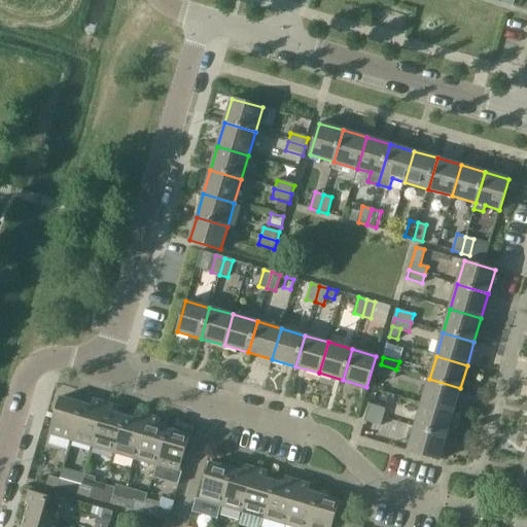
[(394,378),(396,370),(381,364),(379,373),(394,378)]
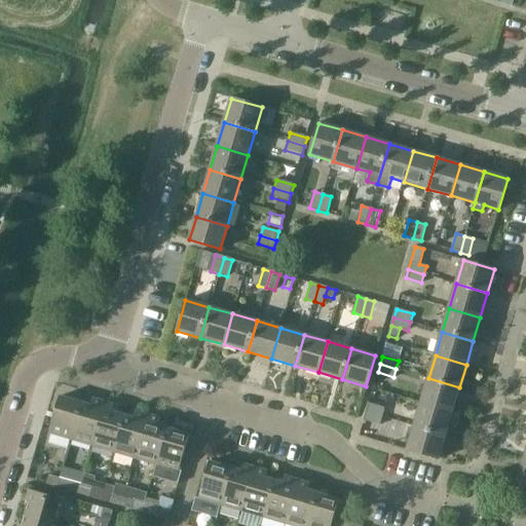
[(452,412),(459,387),(428,378),(421,403),(452,412)]
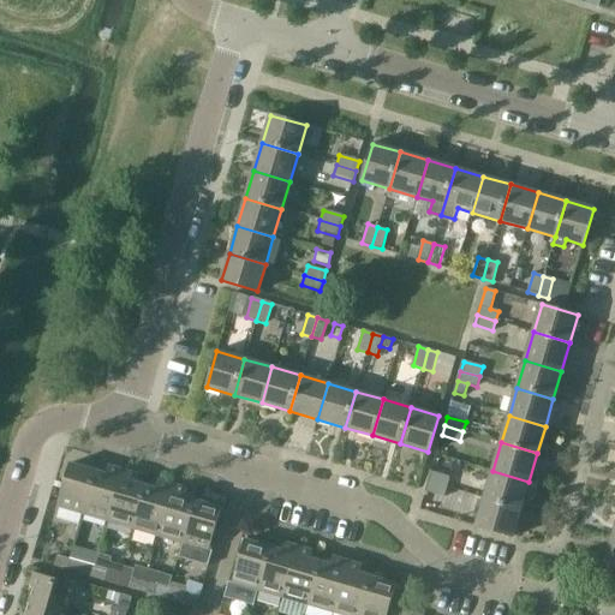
[(83,513),(96,470),(70,463),(57,506),(83,513)]
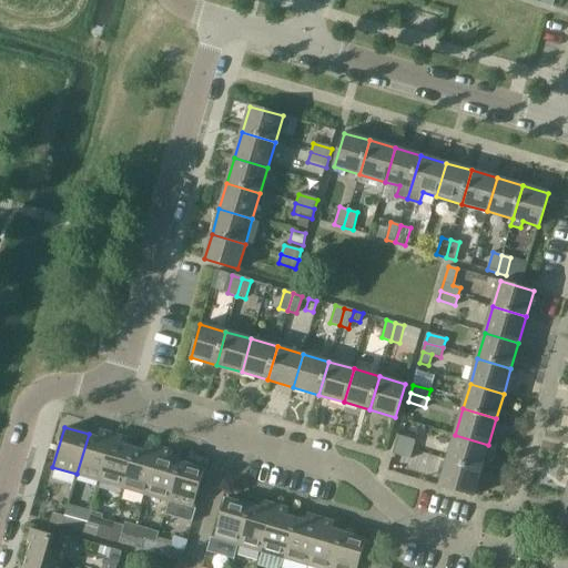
[(100,480),(113,434),(100,429),(99,437),(89,434),(77,474),(100,480)]
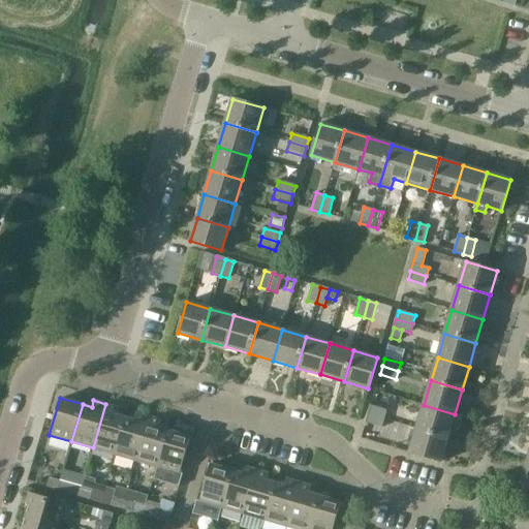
[(115,454),(125,416),(116,414),(118,407),(105,404),(93,447),(115,454)]
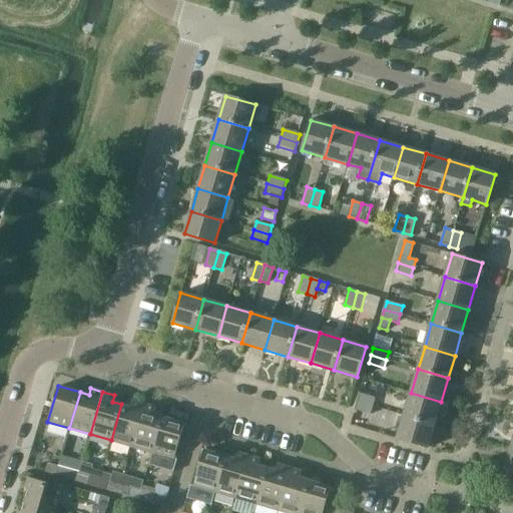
[(434,425),(441,402),(411,393),(404,416),(434,425)]
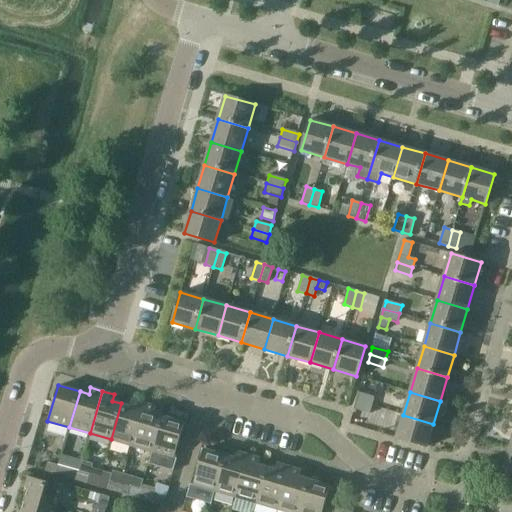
[(374,398),(359,393),(357,401),(372,406),(374,398)]
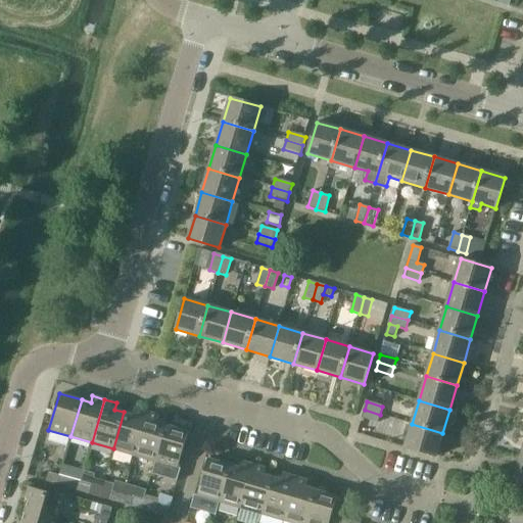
[(134,455),(147,412),(135,408),(133,415),(124,412),(113,448),(134,455)]
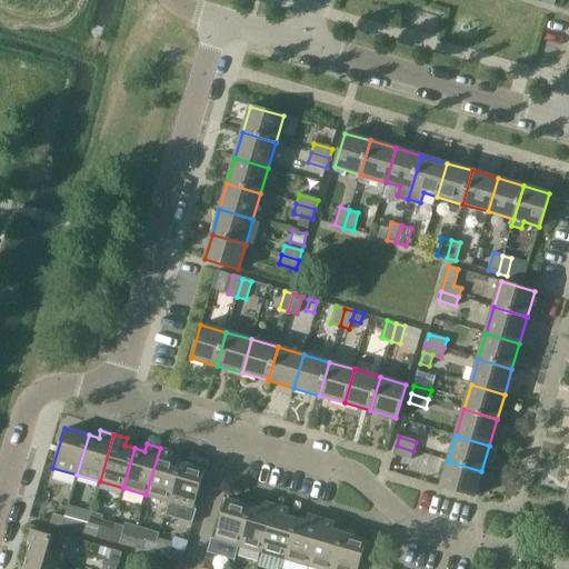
[(410,460),(413,451),(397,446),(393,455),(410,460)]
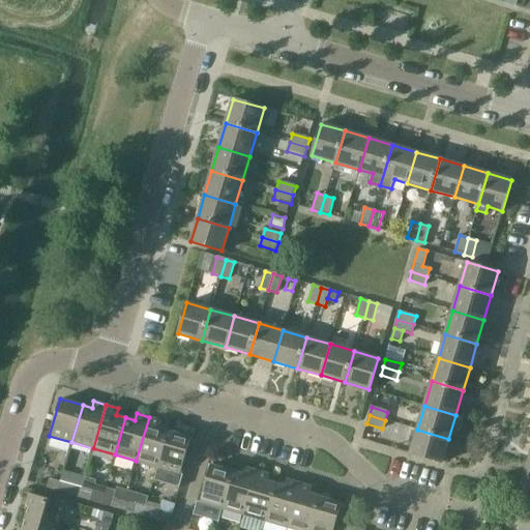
[(157,467),(169,430),(159,428),(162,420),(149,417),(136,461),(157,467)]
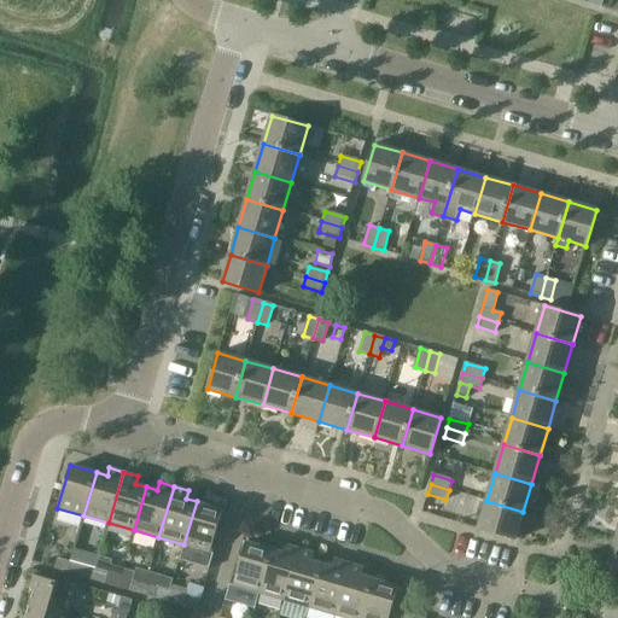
[(197,501),(184,544),(180,559),(209,567),(214,552),(210,552),(222,509),(197,501)]
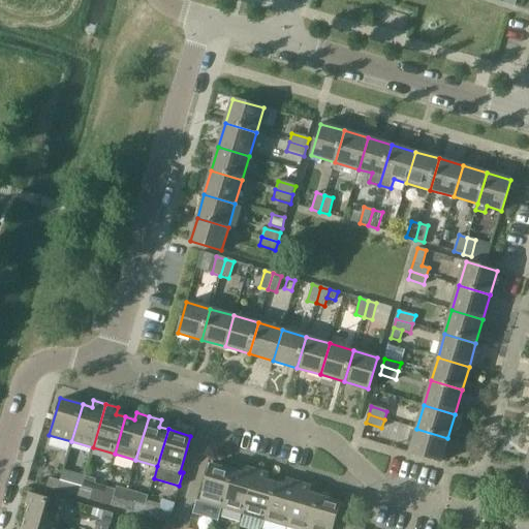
[(440,462),(447,438),(416,429),(409,453),(440,462)]
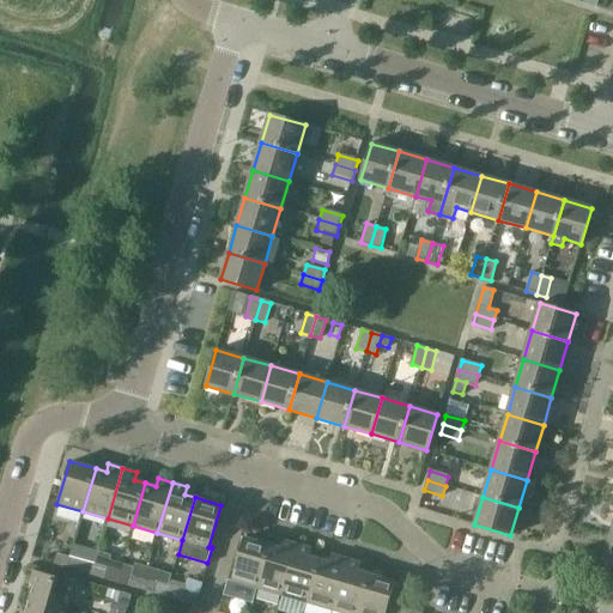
[(612,535),(611,534),(602,562),(612,564),(612,535)]
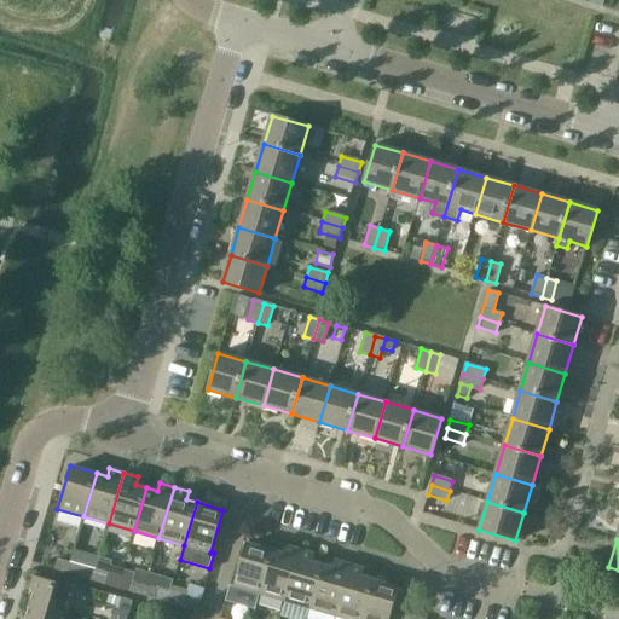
[(259,594),(272,550),(246,542),(233,585),(259,594)]
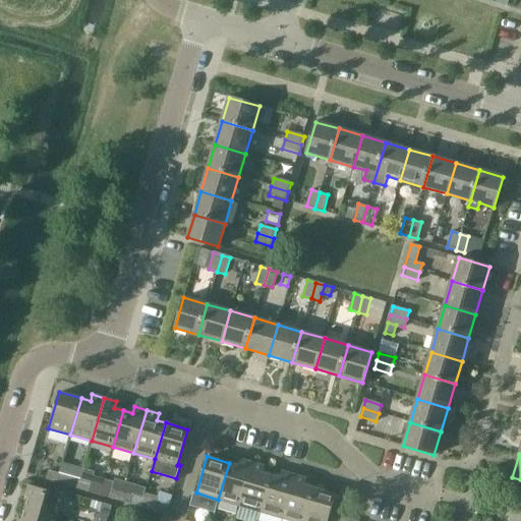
[(239,506),(252,462),(240,459),(238,465),(229,463),(218,500),(239,506)]
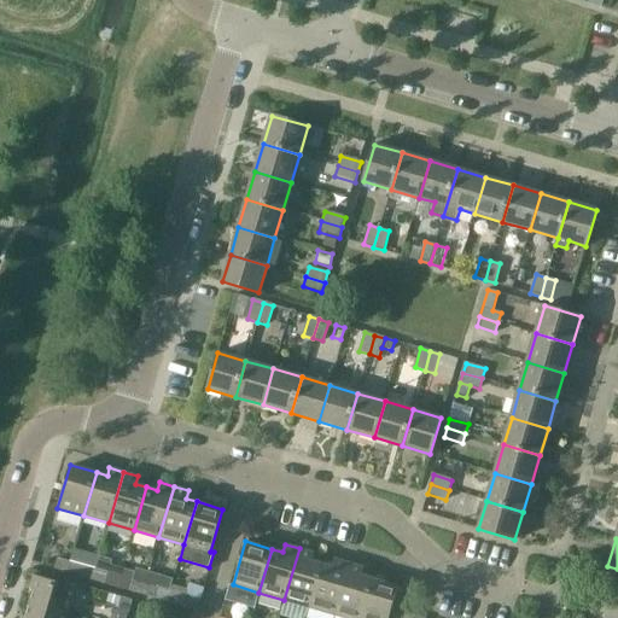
[(60,548),(54,567),(68,571),(73,552),(60,548)]
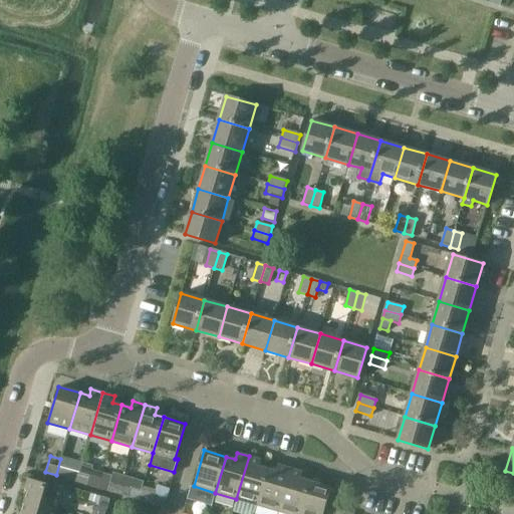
[(257,505),(268,469),(259,466),(261,460),(249,456),(236,499),(257,505)]
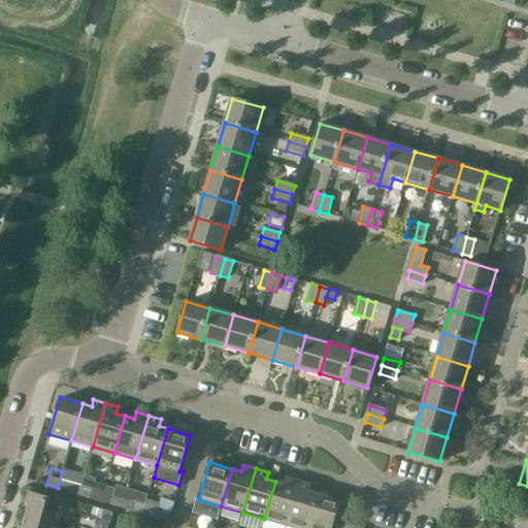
[(78,494),(84,477),(73,474),(68,491),(78,494)]
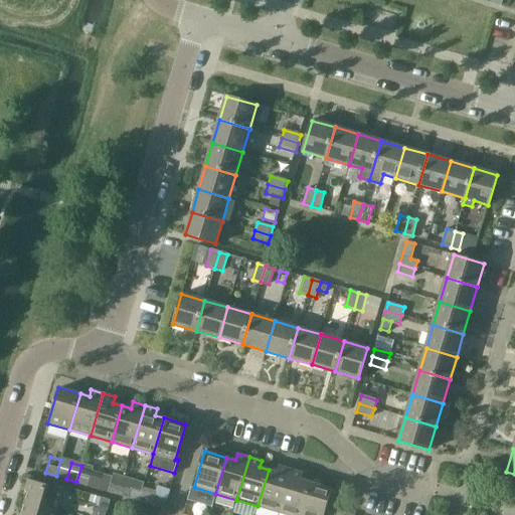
[(92,469),(81,466),(76,482),(87,485),(92,471),(92,469)]
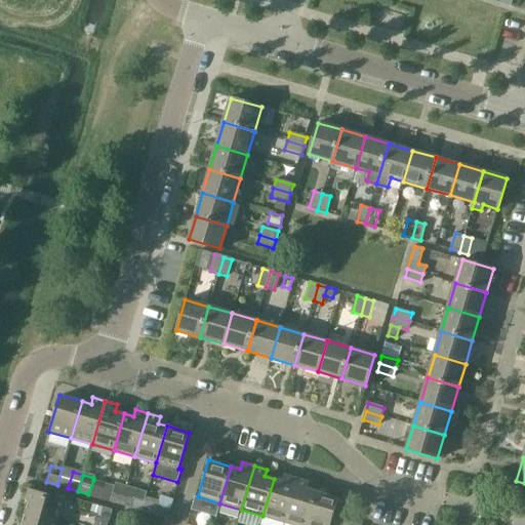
[(284,522),(296,479),(284,475),(282,482),(274,479),(263,516),(280,521),(284,522)]
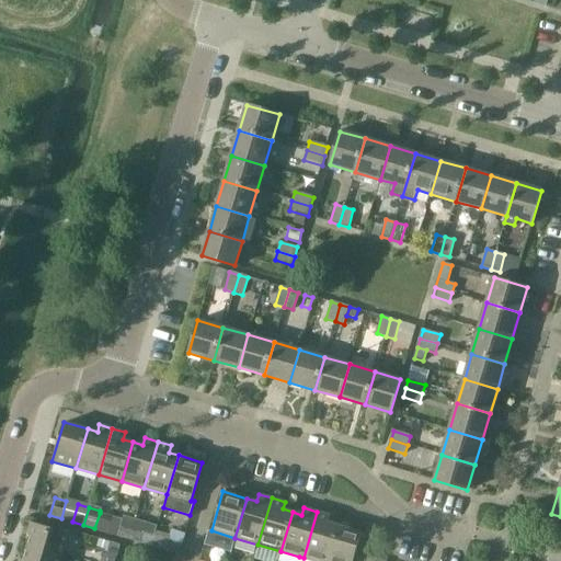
[(327,560),(338,525),(328,523),(330,515),(317,512),(304,558),(299,557),(298,560),(327,560)]
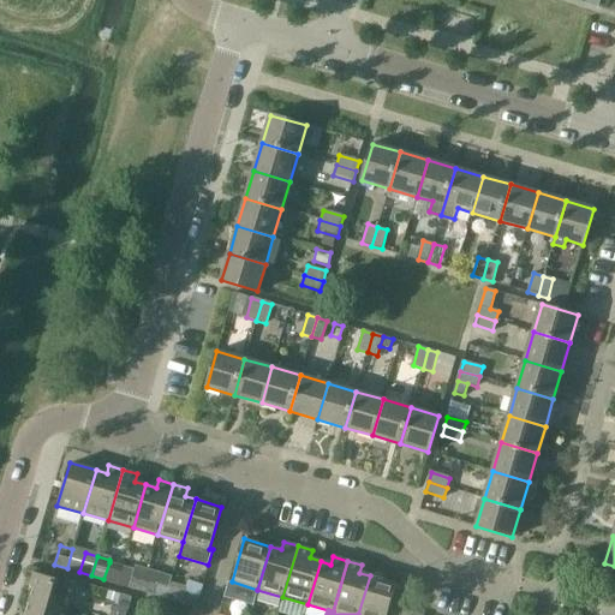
[(109,562),(103,579),(117,583),(121,566),(109,562)]
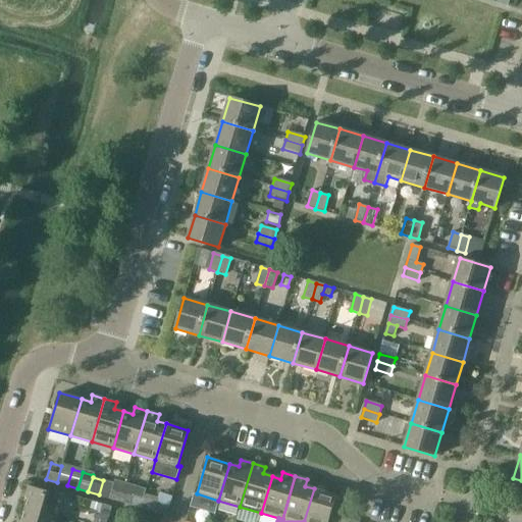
[(103,480),(99,494),(109,498),(114,483),(103,480)]
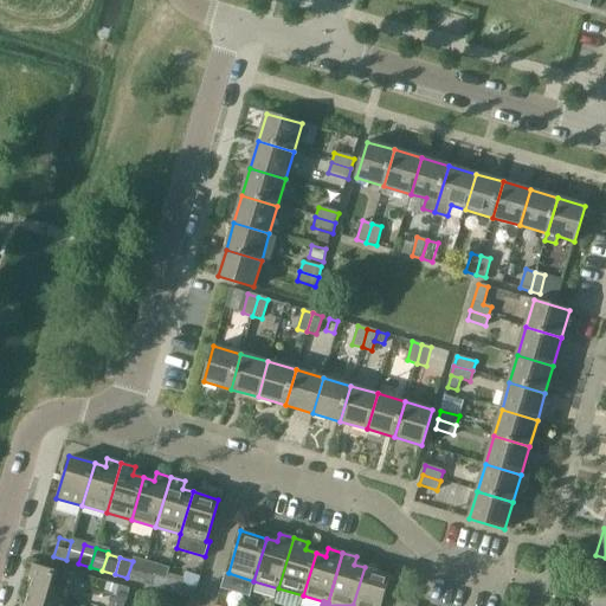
[(140,581),(144,562),(133,559),(133,561),(127,578),(140,581)]
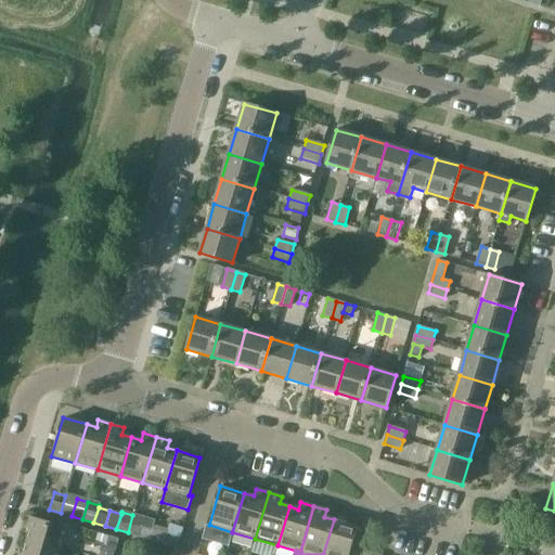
[(144,518),(132,515),(128,532),(139,536),(144,518)]
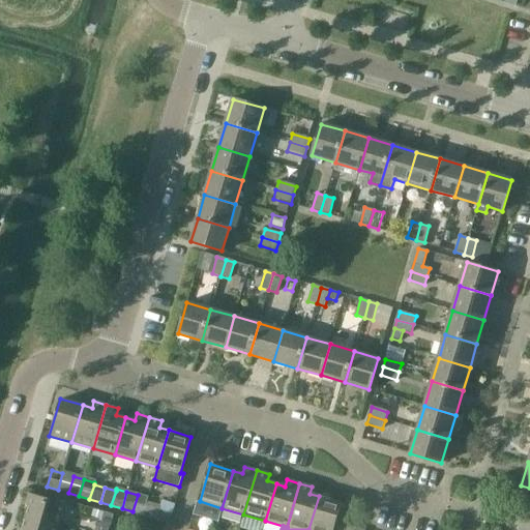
[(32,493),(25,514),(58,525),(64,502),(32,493)]
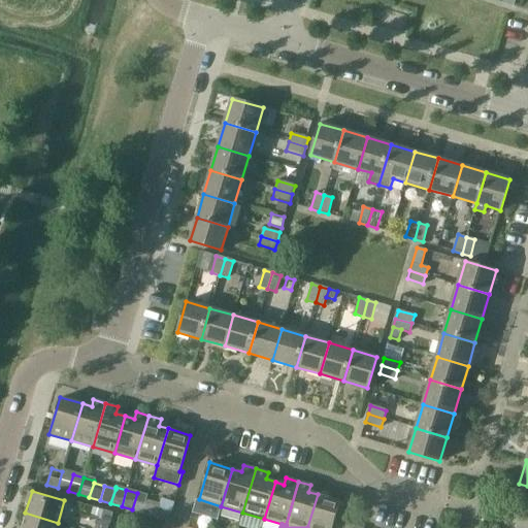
[(137,493),(132,509),(142,513),(147,496),(137,493)]
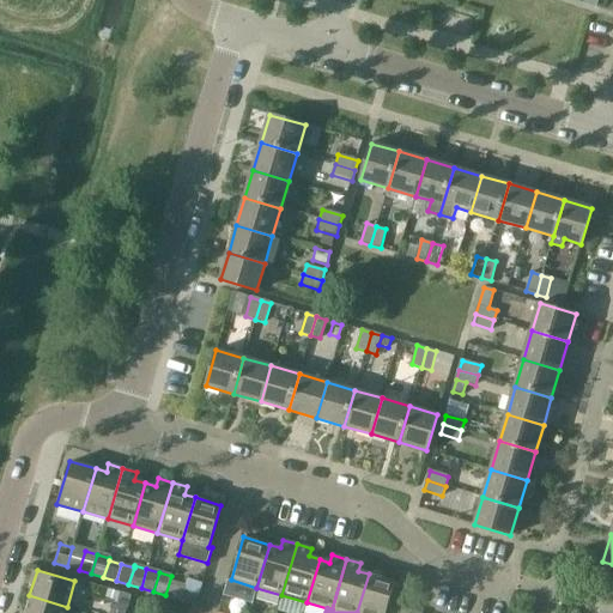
[(384,612),(395,582),(369,574),(357,612),(384,612)]
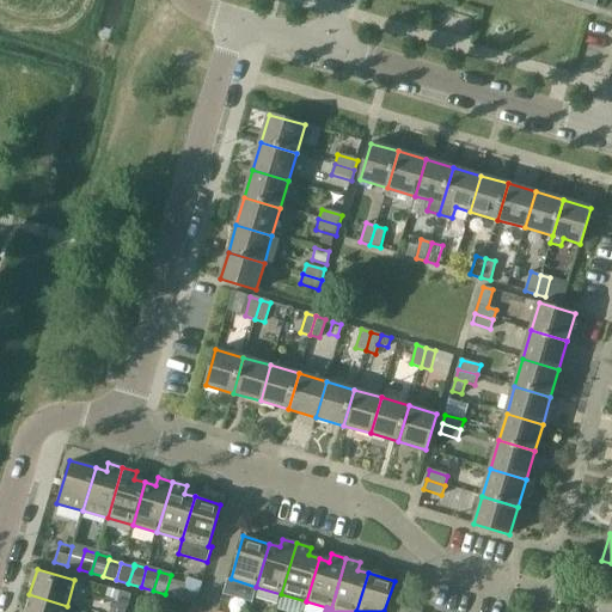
[(189,580),(183,600),(195,603),(201,583),(189,580)]
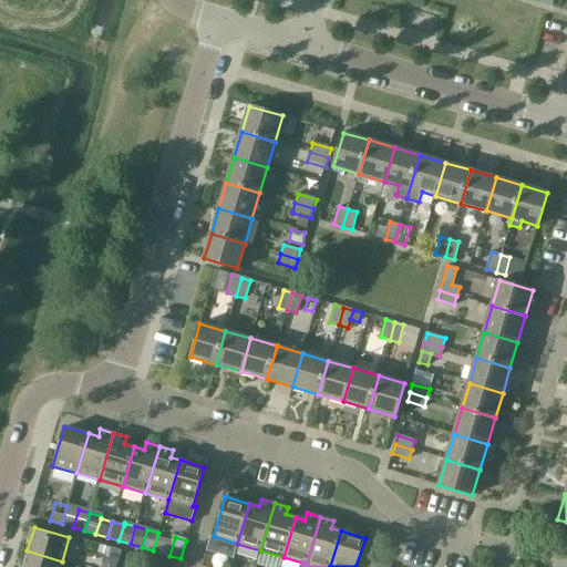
[(101,543),(99,552),(109,555),(111,546),(101,543)]
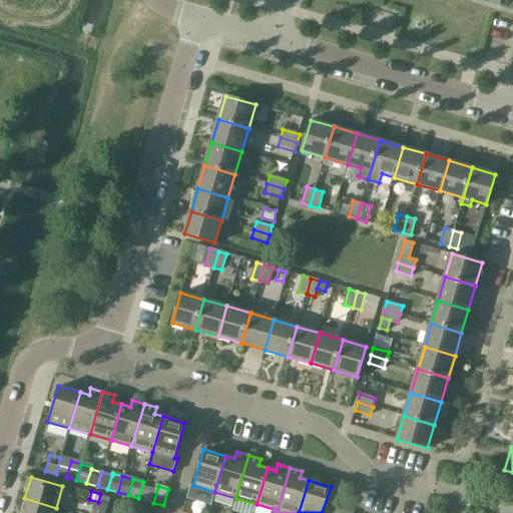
[(109,497),(100,494),(98,502),(97,504),(106,507),(109,497)]
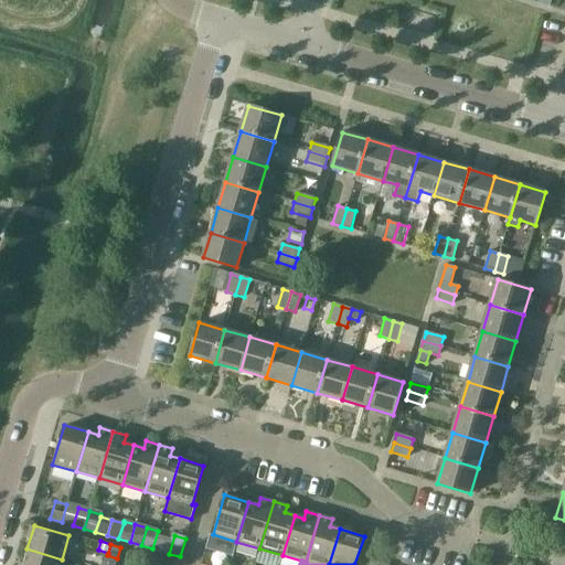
[(60,564),(62,560),(27,548),(22,564),(60,564)]
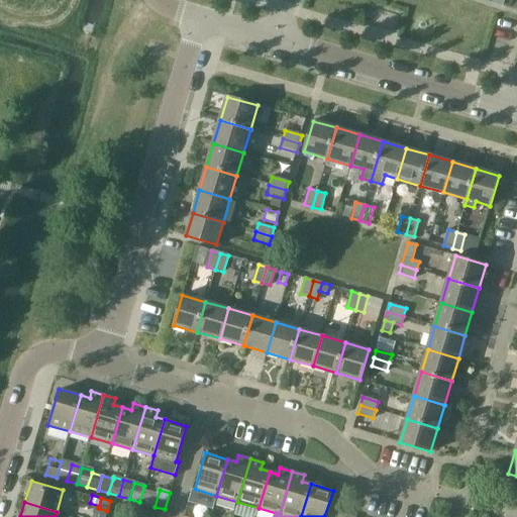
[(95,507),(92,516),(105,516),(107,511),(98,508),(95,507)]
